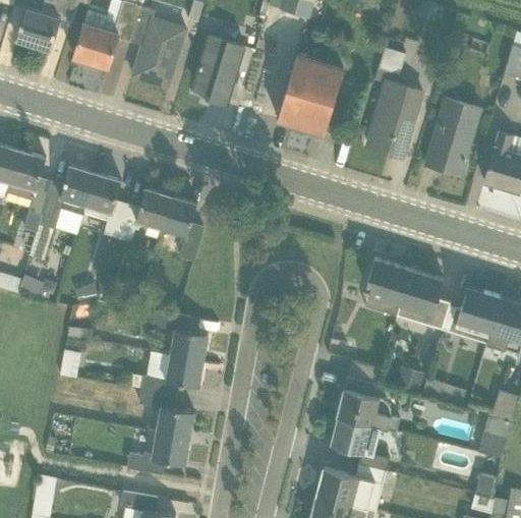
[(16,40),(49,50),(59,18),(72,21),(78,3),(78,0),(53,0),(53,1),(48,0),(44,0),(42,10),(26,5),(16,40)]
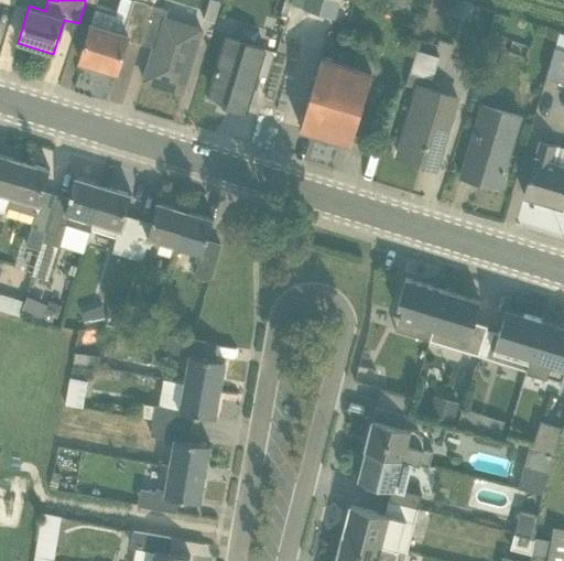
[(79,62),(116,74),(127,40),(141,44),(154,0),(119,0),(115,15),(95,10),(79,62)]
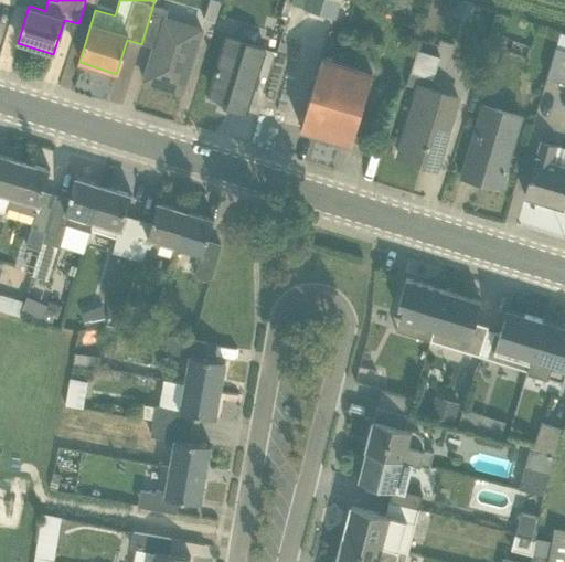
[(144,82),(182,94),(202,28),(166,17),(170,0),(155,0),(141,44),(153,48),(144,82)]
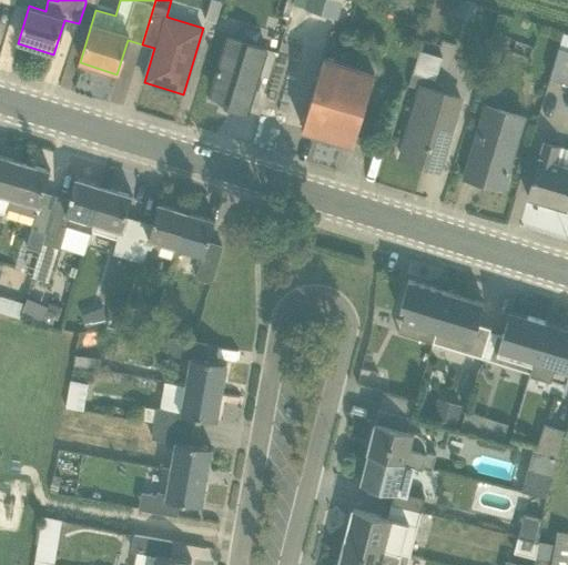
[(210,0),(204,20),(215,23),(222,2),(213,0),(210,0)]
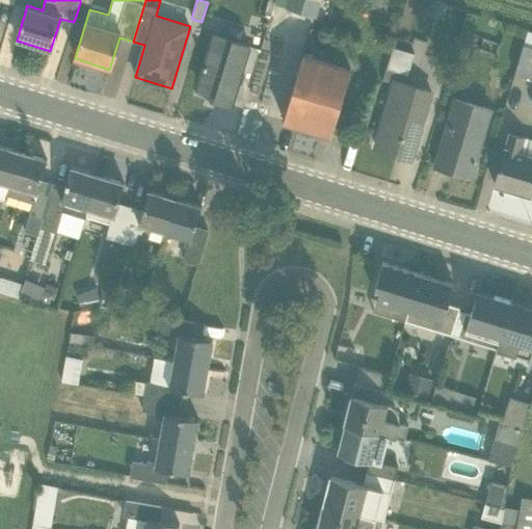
[(268,0),(264,18),(270,19),(274,0),(268,0)]
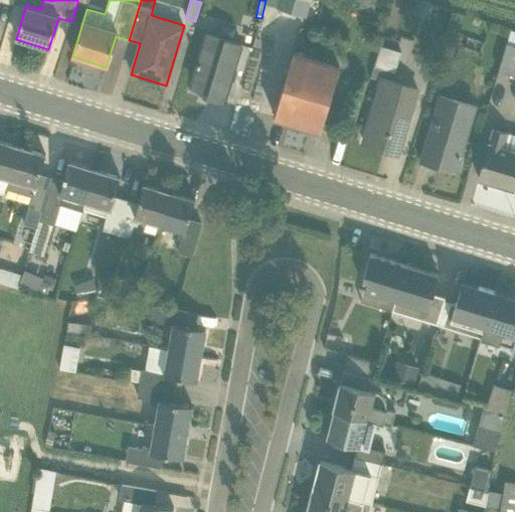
[(278,0),(276,9),(305,18),(310,0),(278,0)]
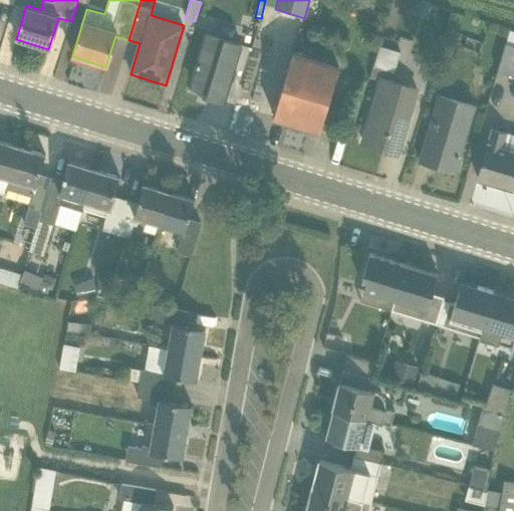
[(438,8),(415,1),(413,14),(435,20),(438,8)]
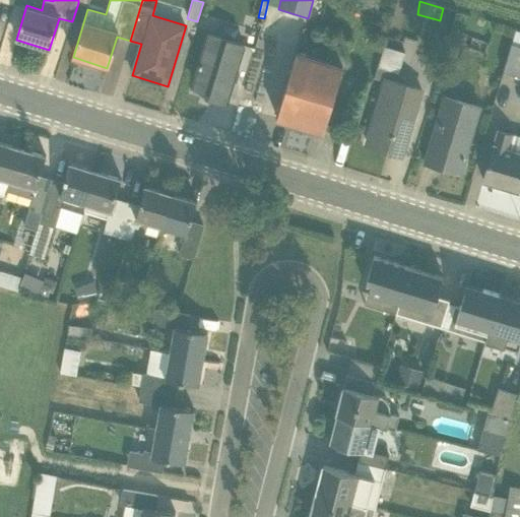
[(519,31),(515,30),(503,72),(519,77),(519,31)]
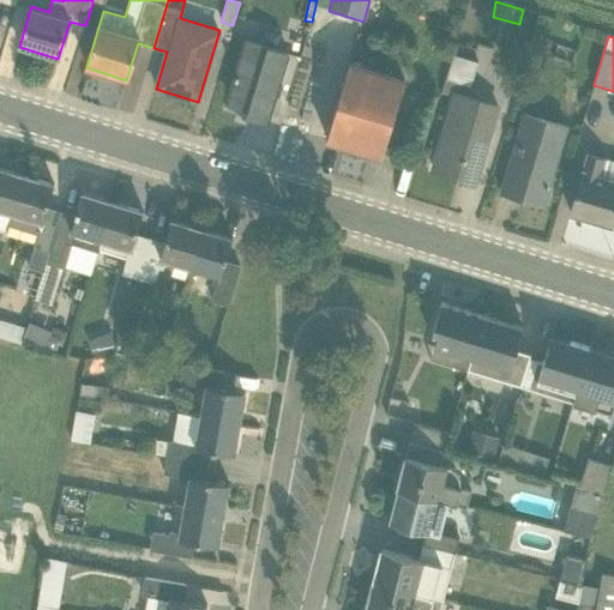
[(224,109),(268,122),(288,52),(246,40),(224,109)]
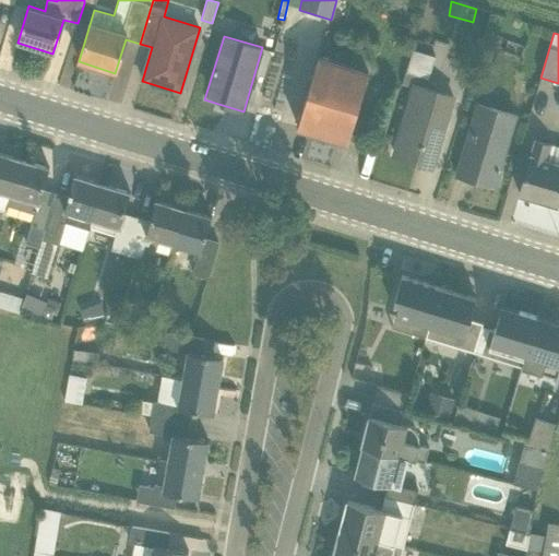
[(503,55),(520,59),(523,47),(516,45),(518,39),(514,38),(512,44),(507,42),(503,55)]
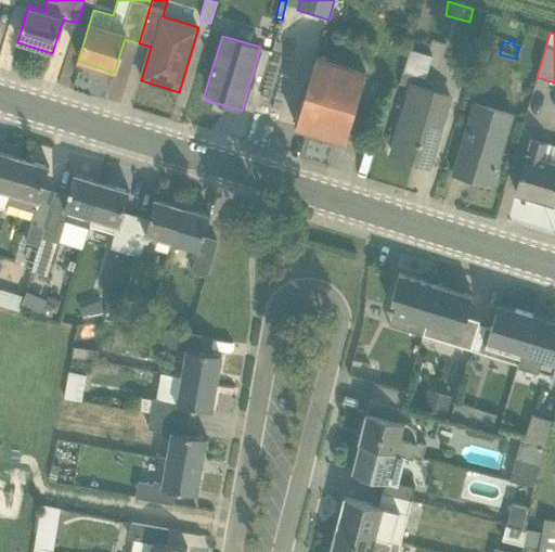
[(295,127),(345,142),(366,71),(361,68),(369,43),(356,39),(348,65),(317,55),(295,127)]
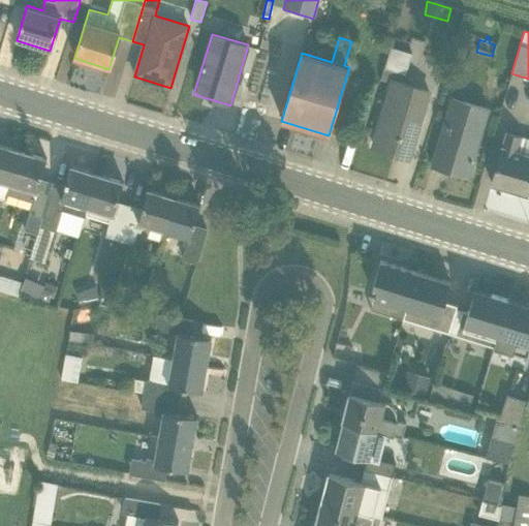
[(384,69),(405,75),(411,54),(390,48),(384,69)]
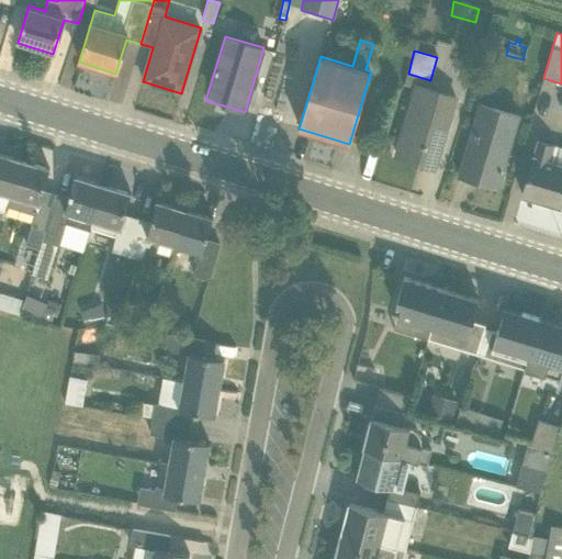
[(418,165),(434,169),(456,96),(417,85),(396,156),(419,163),(418,165)]
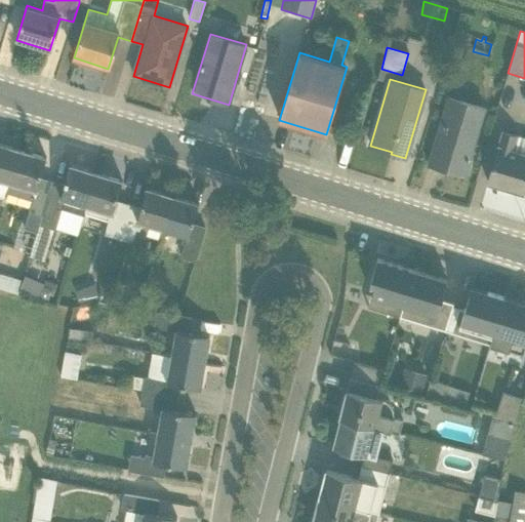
[(429,165),(465,175),(484,108),(448,97),(429,165)]
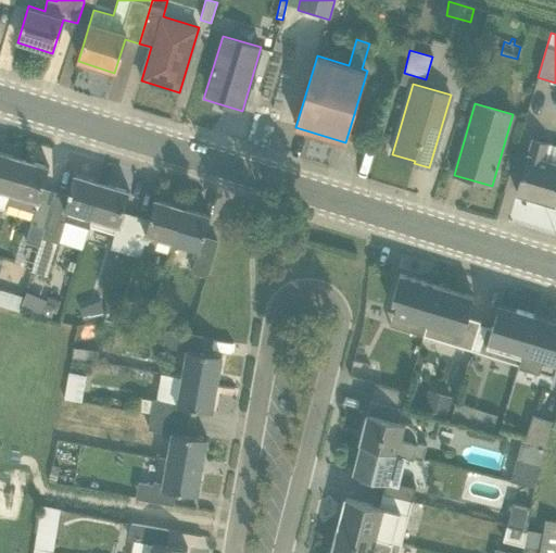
[(516,193),(553,204),(555,195),(555,146),(532,139),(516,193)]
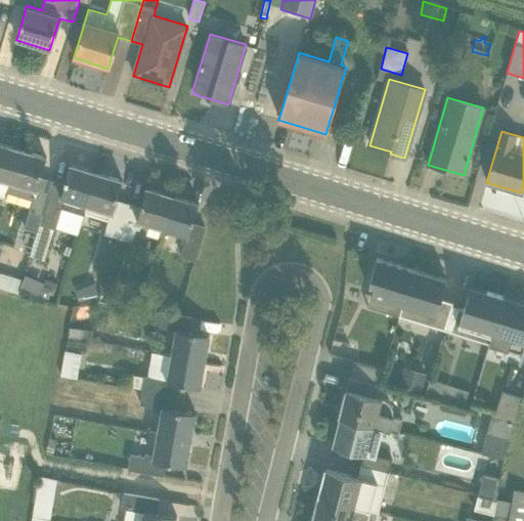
[(3,198),(17,150),(0,144),(0,204),(1,205),(3,198)]
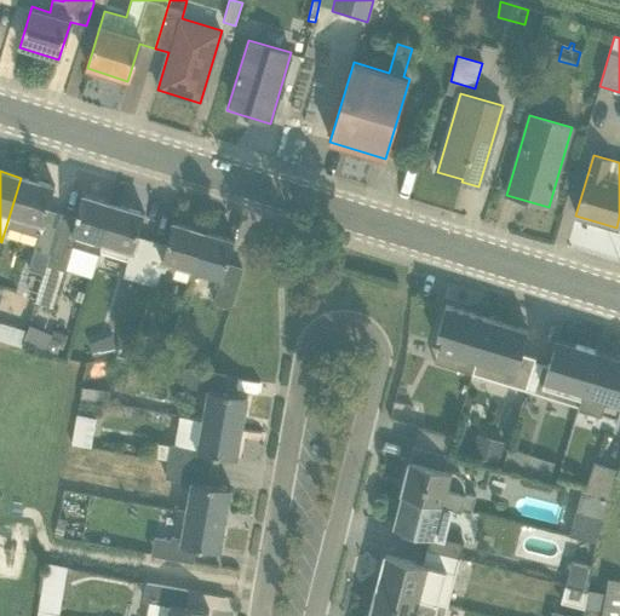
[(4,234),(36,243),(34,251),(50,255),(62,214),(47,209),(53,188),(21,178),(4,234)]
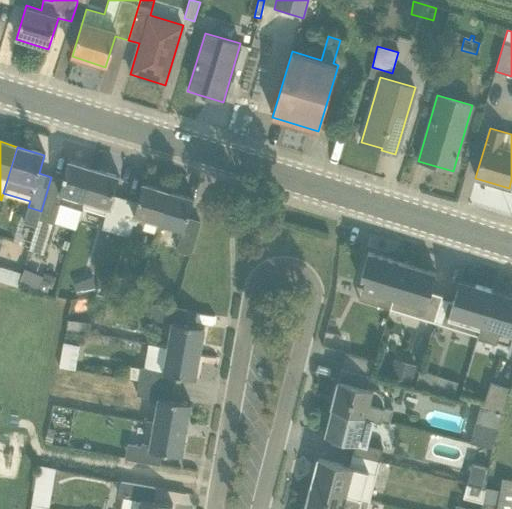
[(84,201),(94,170),(68,162),(63,180),(51,177),(41,211),(29,251),(43,255),(52,223),(75,230),(84,201)]
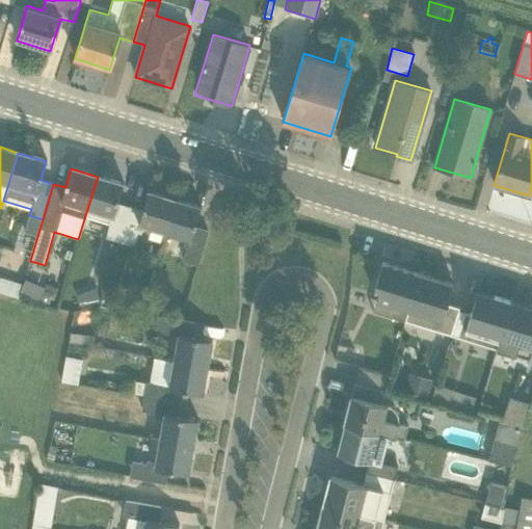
[(87,209),(108,215),(106,223),(109,225),(105,238),(111,240),(109,247),(115,249),(118,242),(129,207),(117,204),(124,184),(98,177),(87,209)]
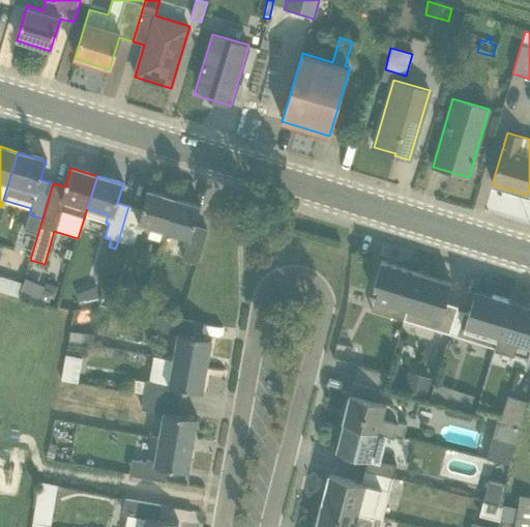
[(163,232),(173,199),(147,192),(142,210),(128,206),(118,241),(133,245),(137,232),(140,233),(143,226),(163,232)]
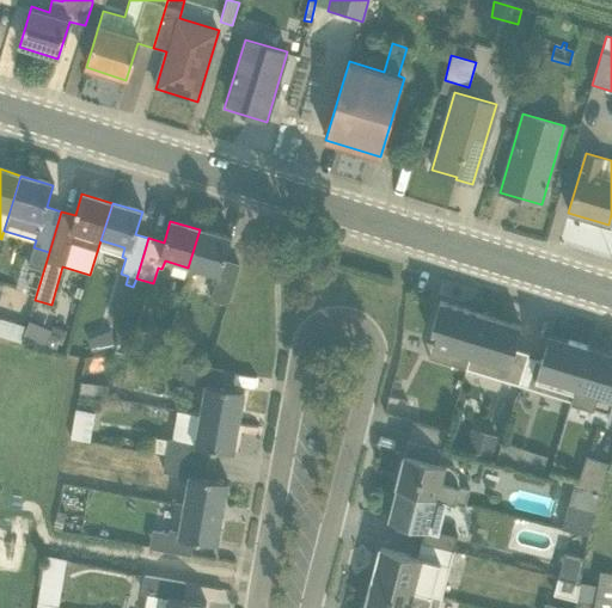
[(188,268),(213,275),(210,283),(215,284),(210,300),(227,306),(236,280),(239,266),(224,262),(231,239),(200,229),(188,268)]
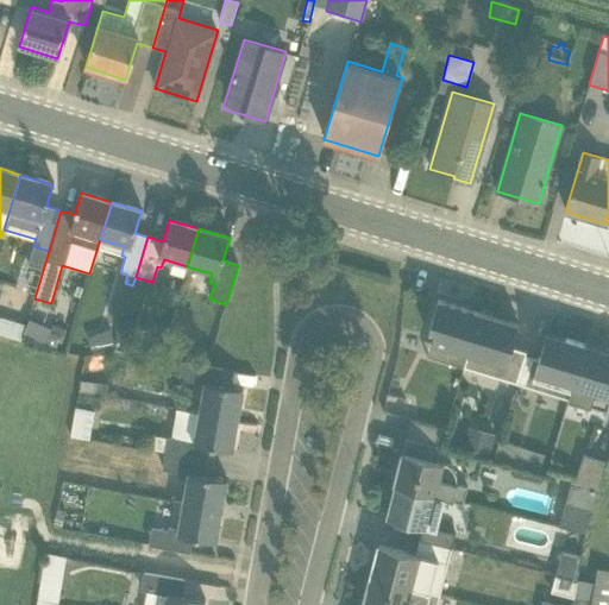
[(463,367),(479,313),(437,301),(428,328),(434,329),(426,357),(463,367)]
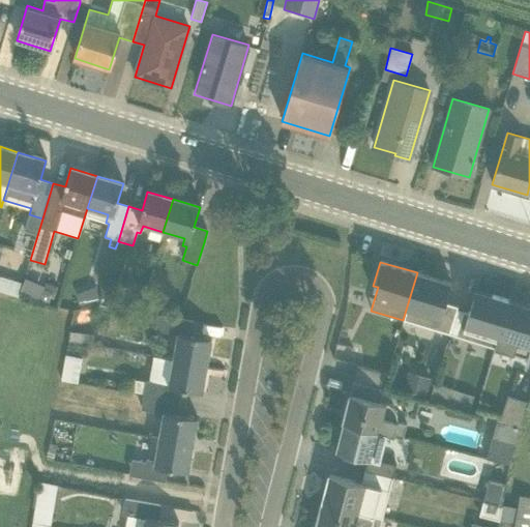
[(403,320),(449,334),(457,310),(458,306),(445,302),(451,283),(417,272),(403,320)]
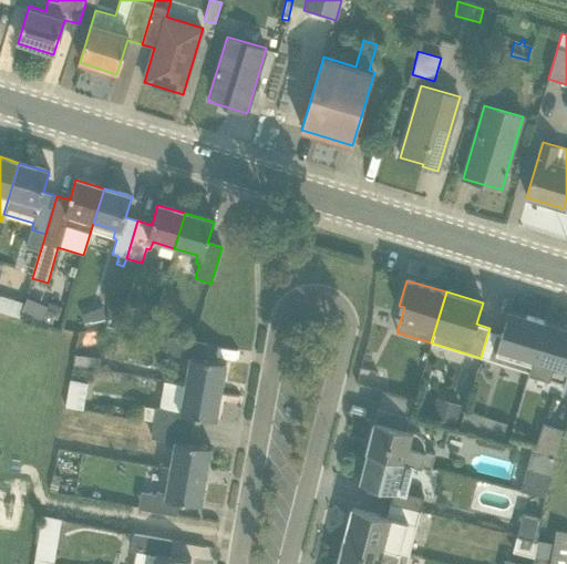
[(0,311),(18,318),(22,304),(0,296),(0,311)]
